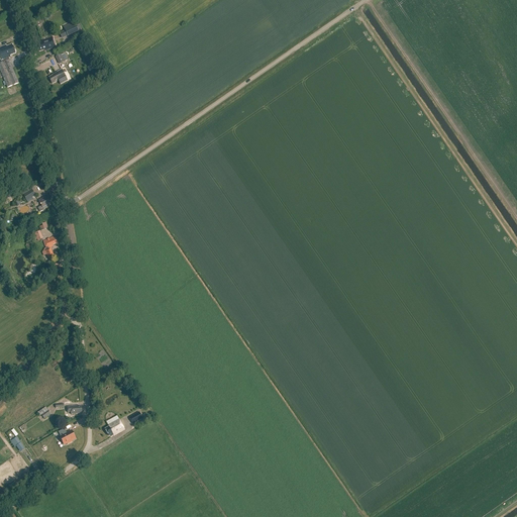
[(65,31),(68,36),(79,30),(75,23),(64,29),(65,31)]
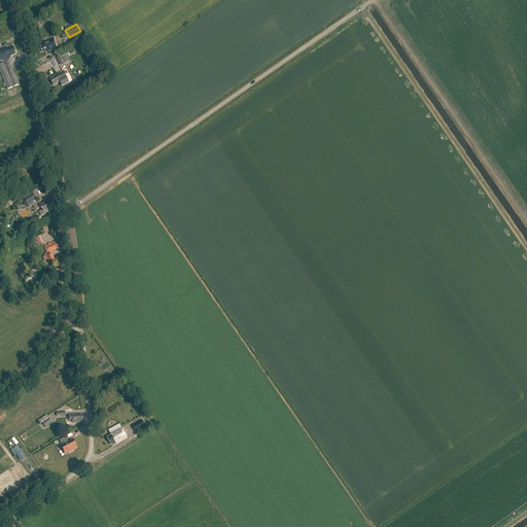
[(36,45),(39,54),(45,51),(45,53),(56,48),(53,38),(44,41),(40,42),(41,44),(36,45)]
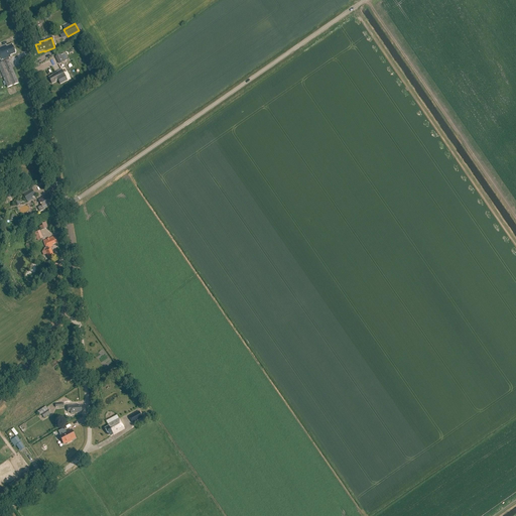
[(6,44),(0,46),(0,59),(1,62),(0,63),(0,71),(7,88),(18,83),(8,58),(11,56),(10,55),(16,53),(12,44),(6,46),(6,44)]
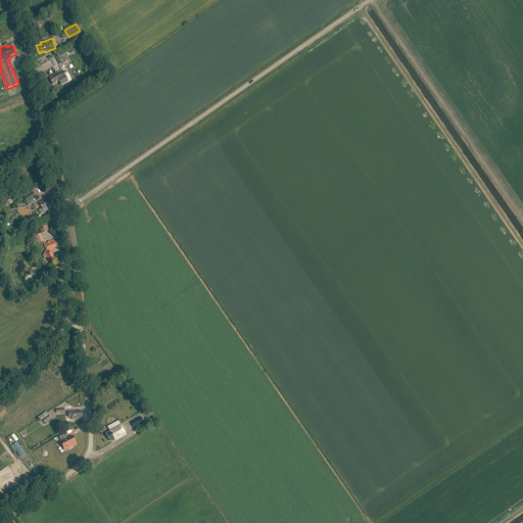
[(68,61),(65,54),(62,56),(61,55),(56,57),(59,65),(68,61)]
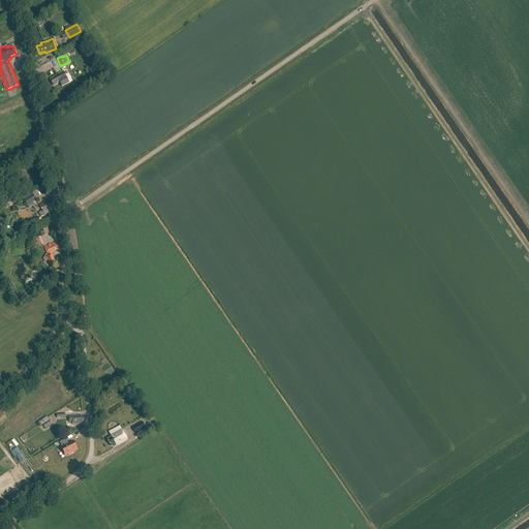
[(59,74),(56,75),(56,76),(50,80),(53,86),(62,82),(59,74)]
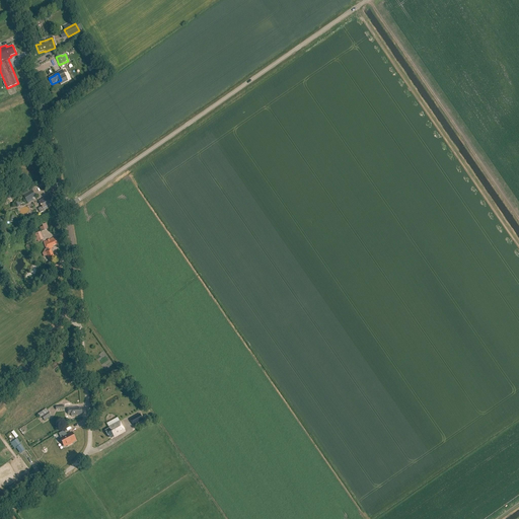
[(35,197),(31,191),(23,196),(26,202),(35,197)]
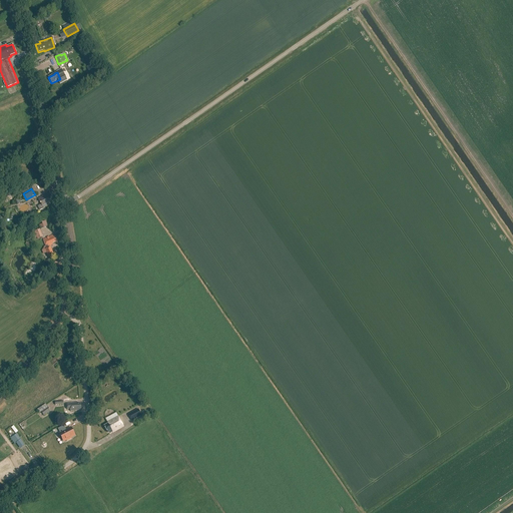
[(41,204),(37,206),(39,210),(43,208),(43,207),(50,204),(49,202),(53,200),(49,193),(38,199),(41,204)]
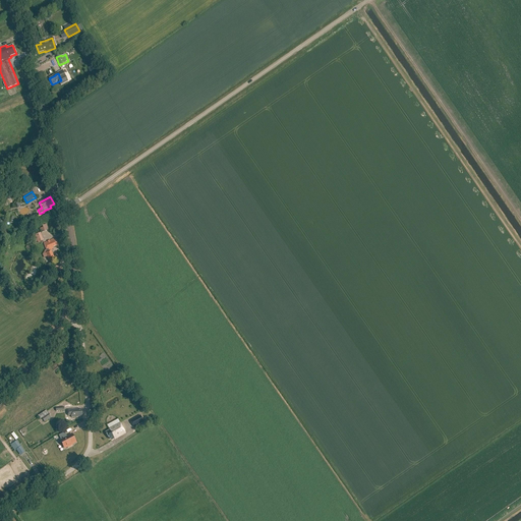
[(56,241),(55,241),(54,239),(44,243),(47,251),(48,253),(46,253),(49,262),(55,258),(52,251),(50,252),(49,250),(53,249),(53,247),(58,245),(56,241)]
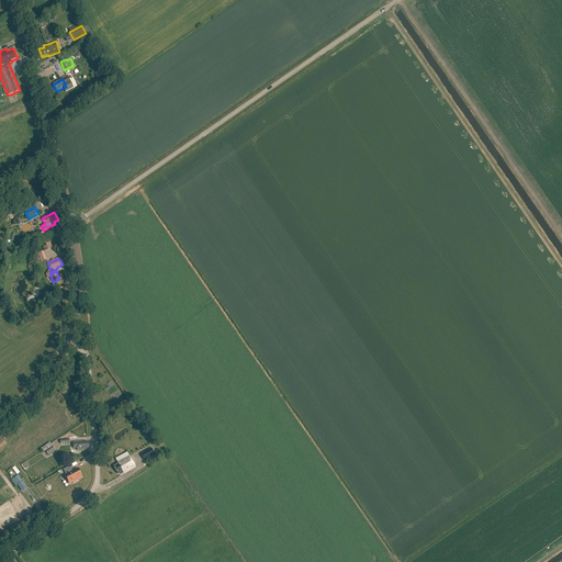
[(74,449),(77,449),(78,450),(90,449),(89,442),(87,442),(86,441),(74,442),(74,449)]
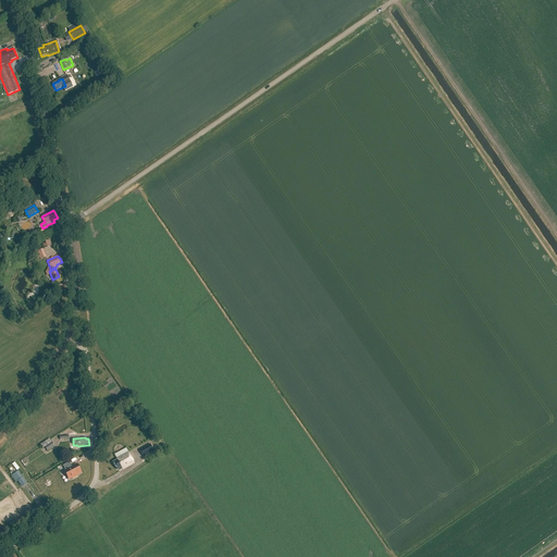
[(44,447),(47,452),(54,446),(48,438),(39,445),(42,448),(44,447)]
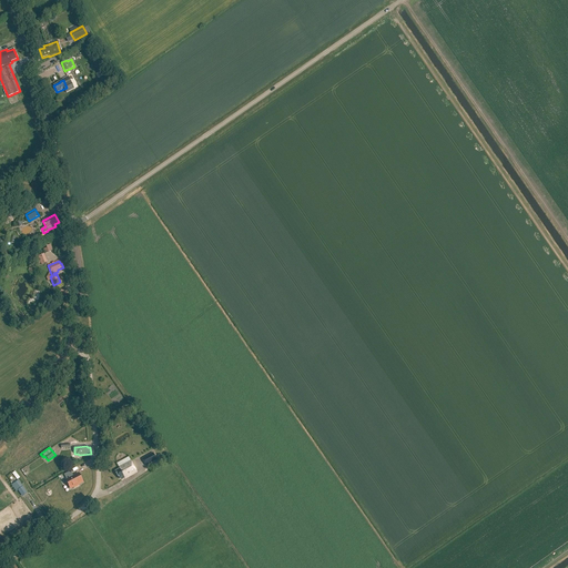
[(156,459),(153,454),(142,459),(145,466),(156,459)]
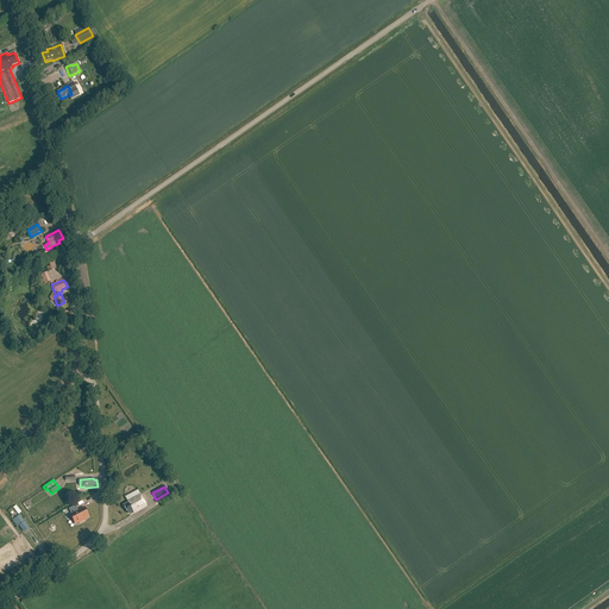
[(140,495),(127,502),(129,503),(124,506),(129,514),(130,513),(131,514),(146,506),(140,495)]
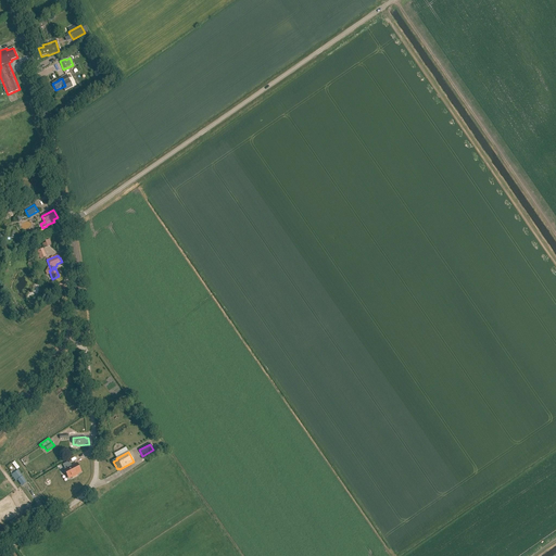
[(66,468),(72,478),(84,470),(81,467),(84,467),(79,460),(66,468)]
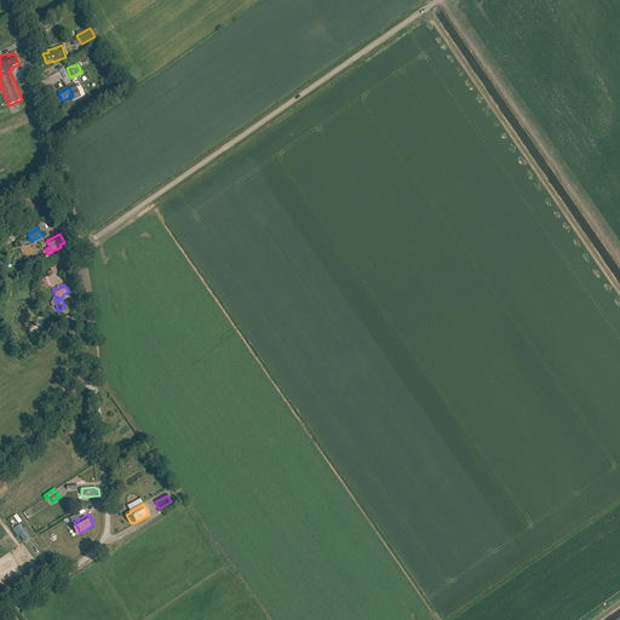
[(32,572),(21,578),(23,583),(34,575),(32,572)]
